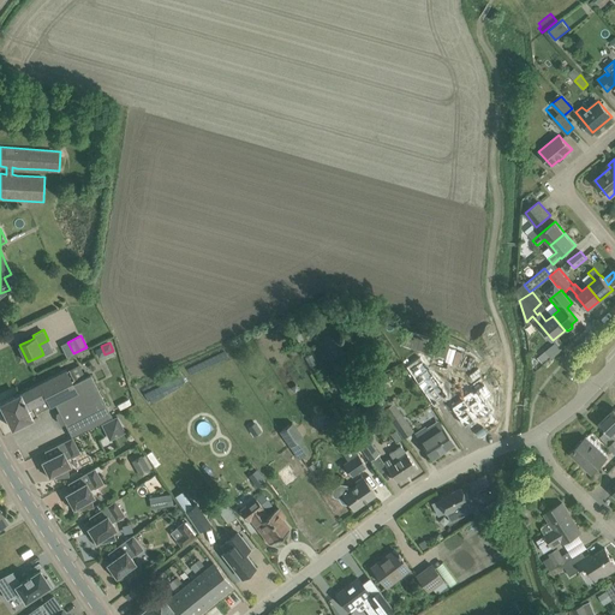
[(537,354),(542,362),(561,351),(556,344),(537,354)]
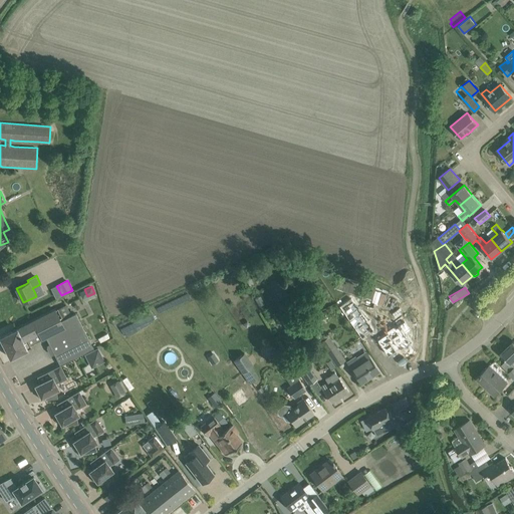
[(355,296),(355,295),(338,307),(361,339),(374,331),(351,299),(353,297),(353,298),(355,296)]
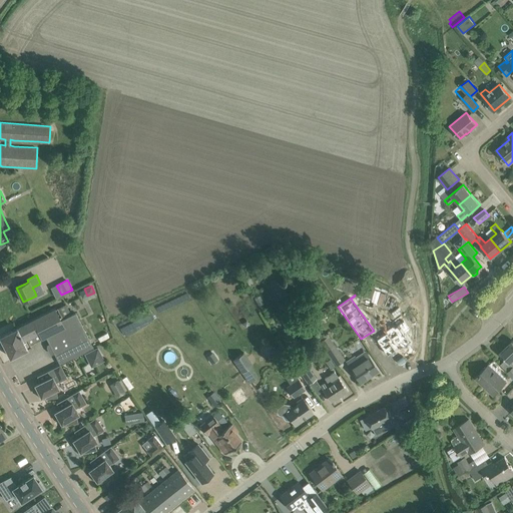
[(46,337),(55,354),(88,338),(75,313),(72,315),(66,304),(55,310),(55,309),(0,337),(11,357),(32,347),(27,338),(39,332),(43,338),(46,337)]
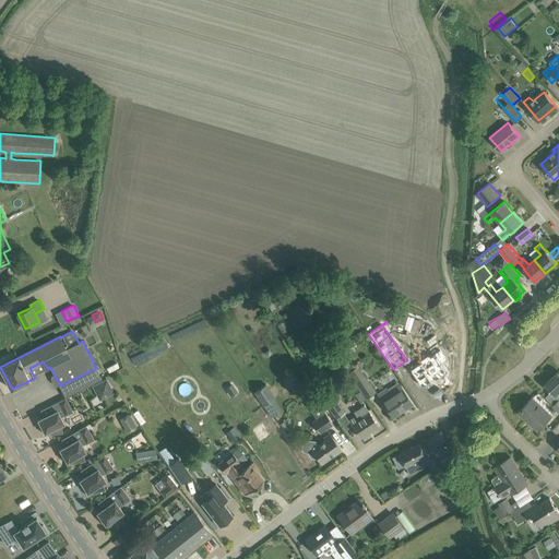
[(411,368),(409,369),(423,387),(430,381),(431,383),(439,378),(439,379),(445,375),(445,373),(449,370),(444,364),(442,361),(447,358),(440,348),(439,348),(440,349),(433,354),(430,356),(429,354),(419,360),(421,363),(412,369),(411,368)]
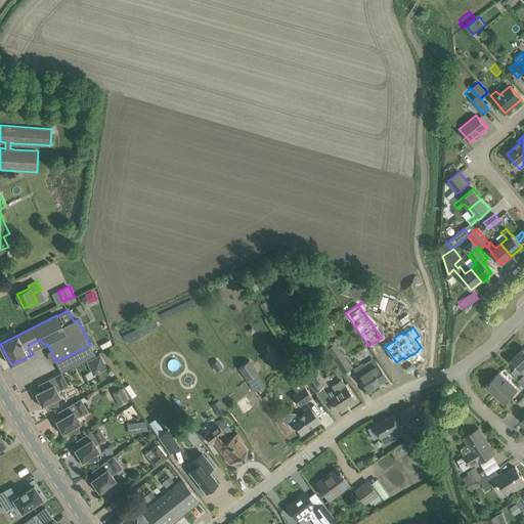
[(351,367),(335,343),(328,348),(344,373),(351,367)]
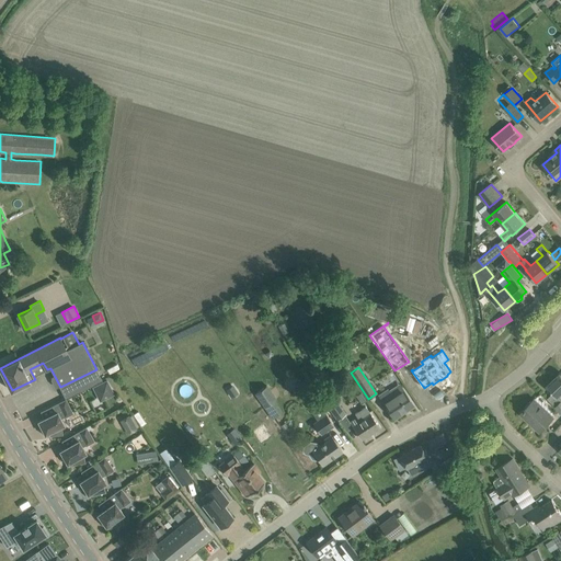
[(96,369),(60,387),(66,399),(102,379),(96,369)]
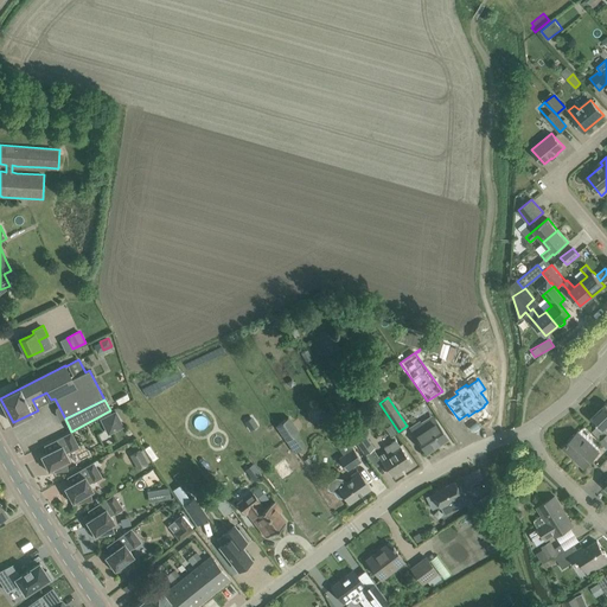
[(606,406),(606,404),(592,417),(604,429),(606,425),(606,406)]
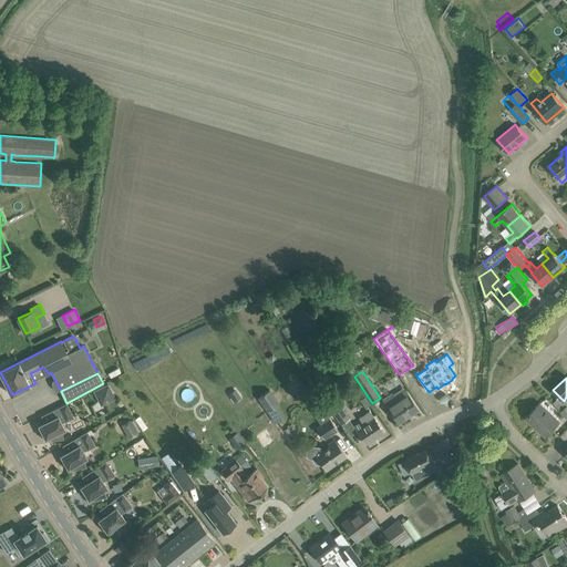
[(308,391),(302,383),(302,384),(300,382),(298,384),(297,393),(297,395),(300,395),(308,391)]
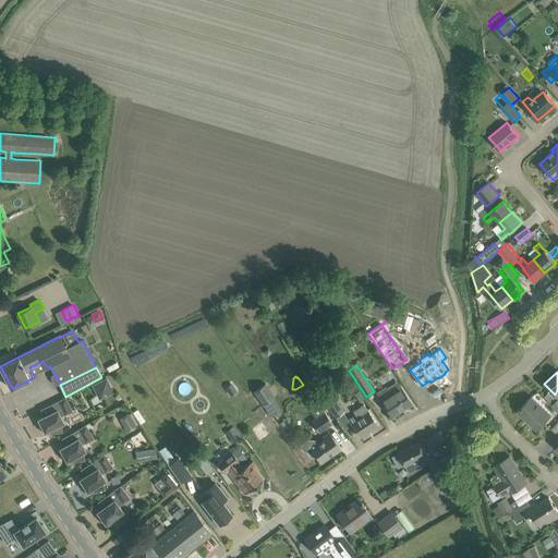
[(113,391),(106,378),(93,385),(98,395),(101,392),(104,397),(113,391)]
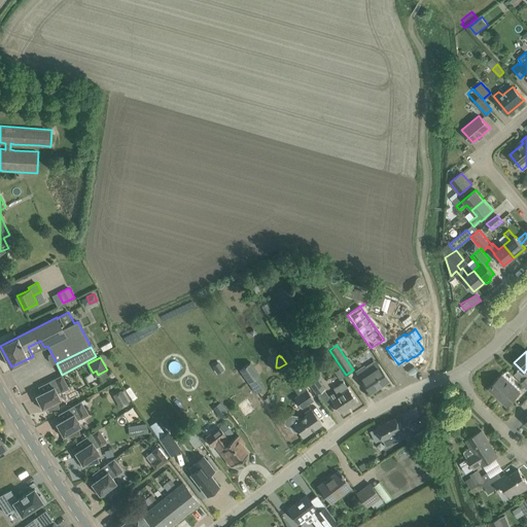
[(249,382),(258,376),(249,363),(240,370),(249,382)]
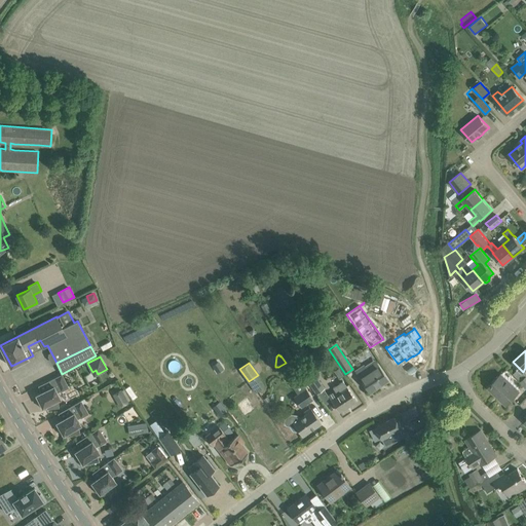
[(387,380),(382,371),(378,366),(369,372),(365,367),(357,372),(370,391),(387,380)]
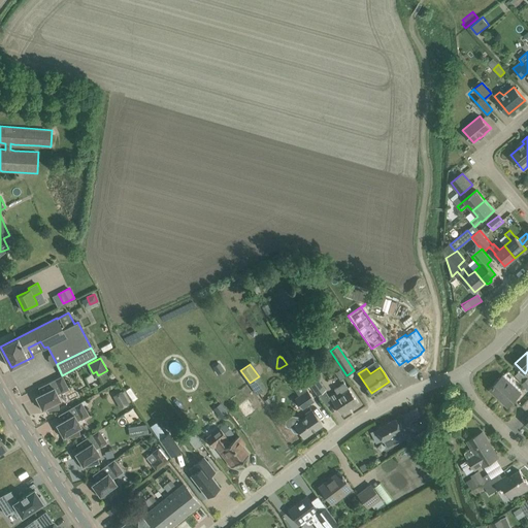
[(326,389),(311,369),(303,374),(318,395),(326,389)]
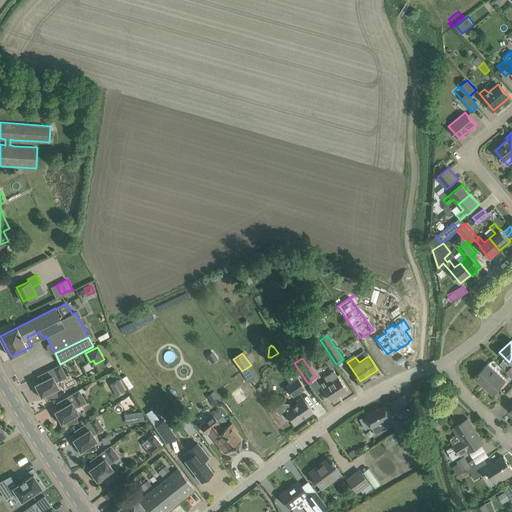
[(66,377),(60,364),(47,370),(50,377),(35,384),(38,389),(36,389),(40,397),(41,396),(42,397),(42,398),(57,396),(56,388),(58,387),(56,382),(66,377)]
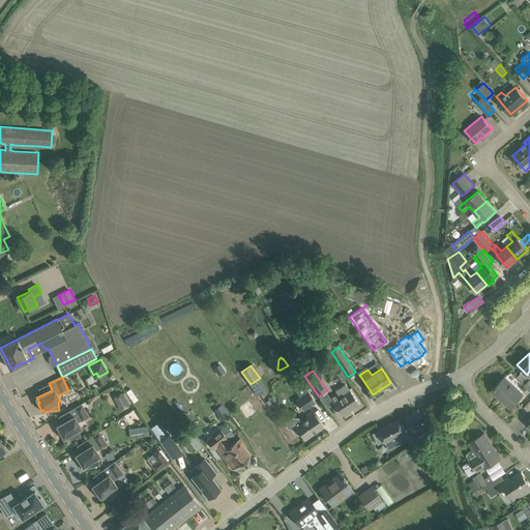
[(521,396),(510,387),(503,380),(505,378),(504,377),(492,390),(500,399),(501,398),(503,400),(502,401),(510,408),(521,396)]
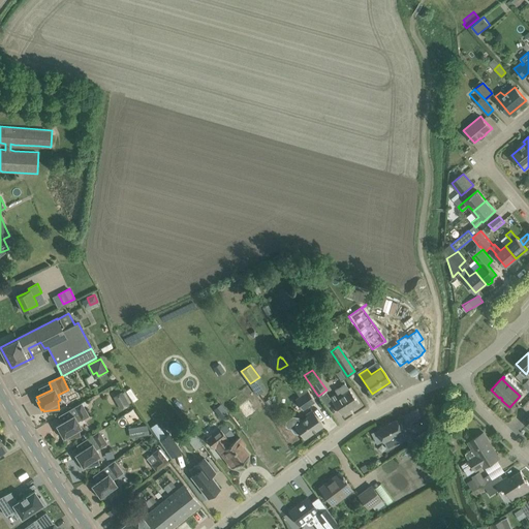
[(337,393),(331,398),(333,402),(336,405),(341,414),(359,403),(352,394),(349,389),(349,390),(345,382),(344,383),(335,390),(337,393)]
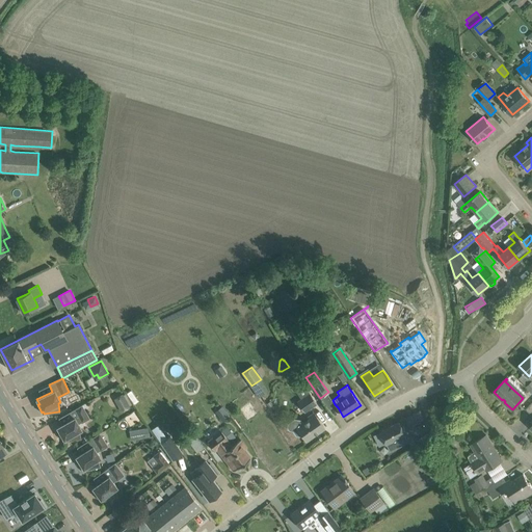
[(316,402),(310,393),(304,386),(296,391),(301,399),(297,401),(304,411),(316,402)]
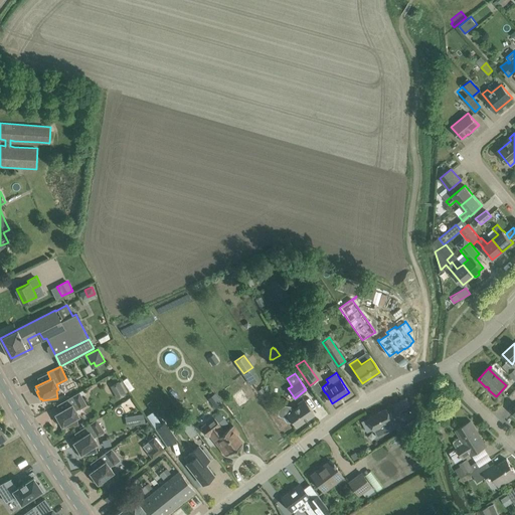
[(120,381),(113,385),(117,391),(114,392),(118,398),(127,393),(126,392),(128,391),(122,381),(120,382),(120,381)]
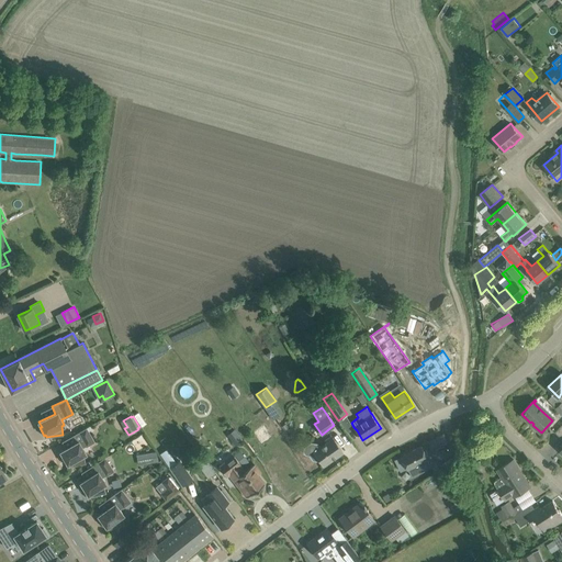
[(282,433),(272,418),(263,425),(273,438),(282,433)]
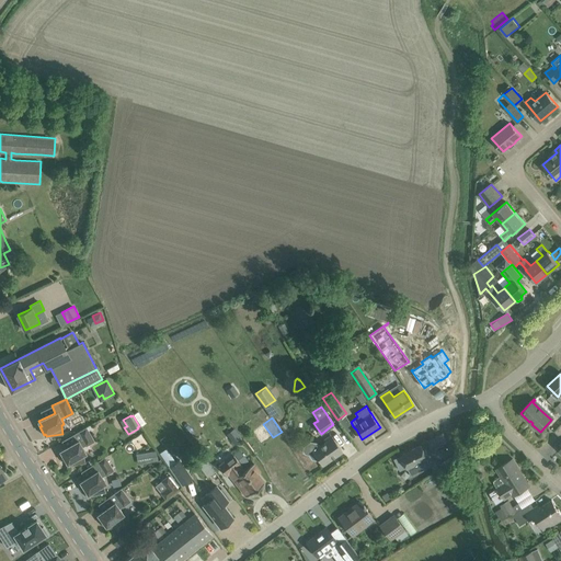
[(94,441),(87,427),(72,435),(77,442),(60,450),(64,456),(61,456),(66,464),(68,464),(68,465),(68,466),(86,462),(83,454),(86,453),(82,447),(94,441)]
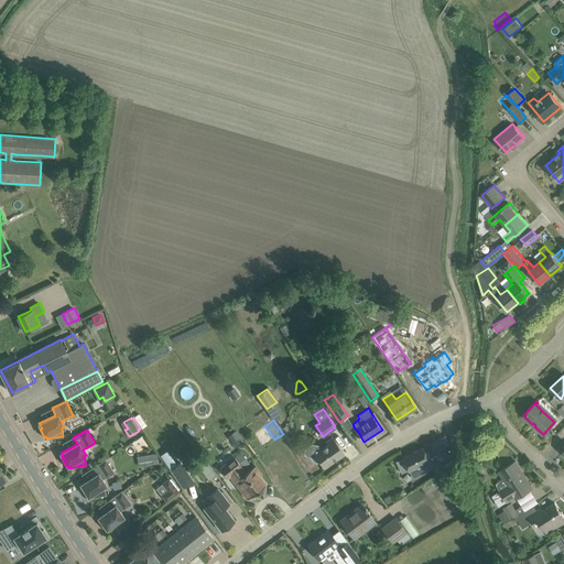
[(264,430),(257,434),(260,438),(268,434),(264,430)]
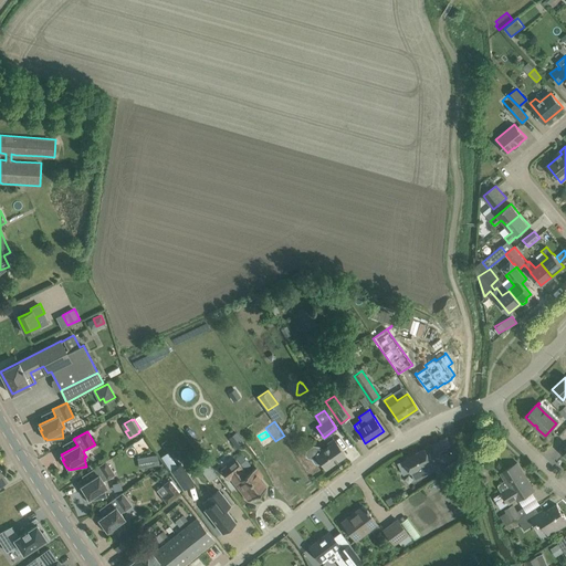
[(240,437),(232,442),(237,449),(244,443),(240,437)]
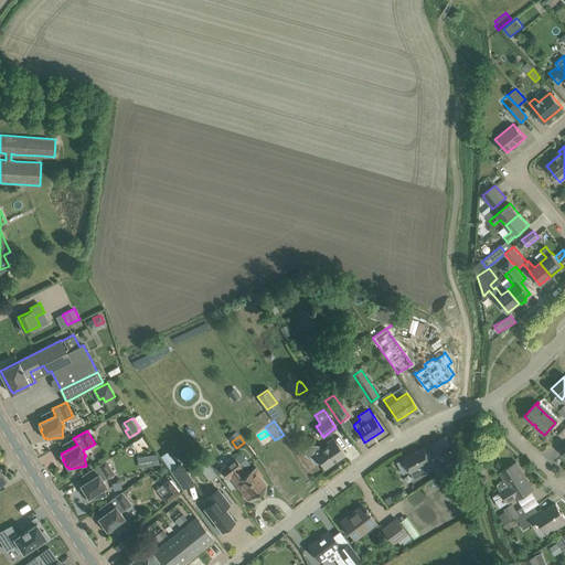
[(450,446),(446,436),(430,444),(435,454),(450,446)]
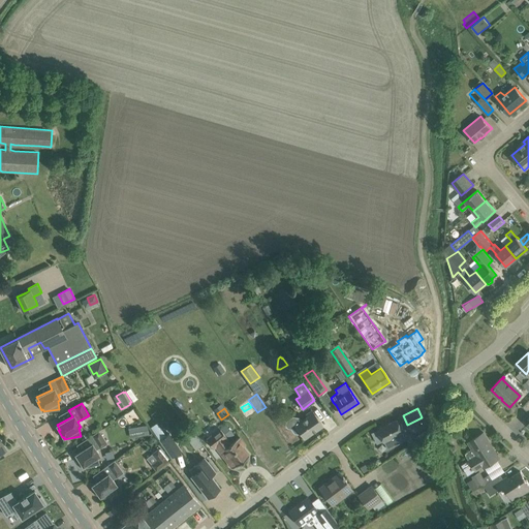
[(322,426),(311,409),(305,413),(307,416),(302,419),(300,416),(293,415),(286,421),(285,425),(287,428),(291,428),(294,433),(298,433),(300,432),(305,438),(322,426)]
